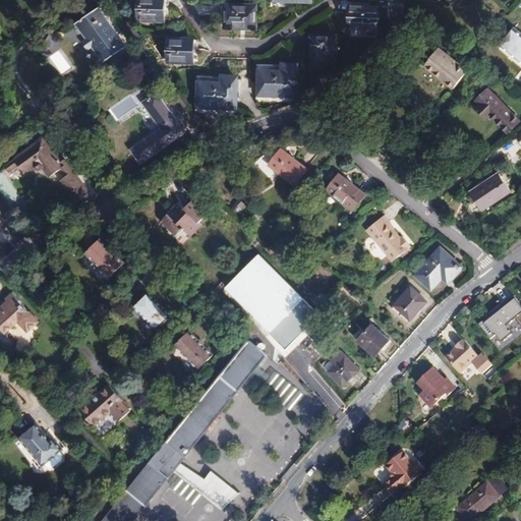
[(139,0),(139,18),(162,19),(163,2),(162,0),(139,0)]
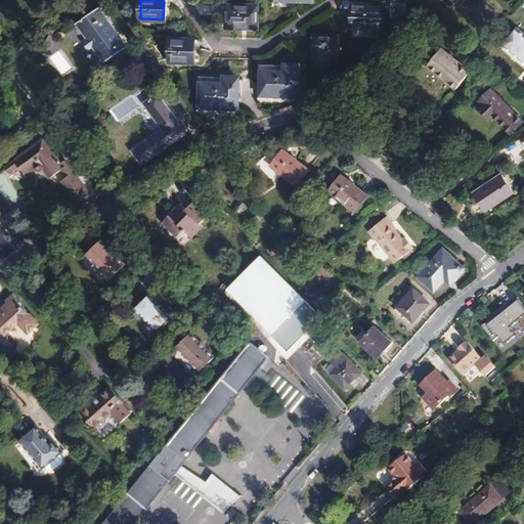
[(351,27),(382,28),(383,14),(404,15),(404,0),(381,0),(382,7),(358,6),(352,6),(351,27)]
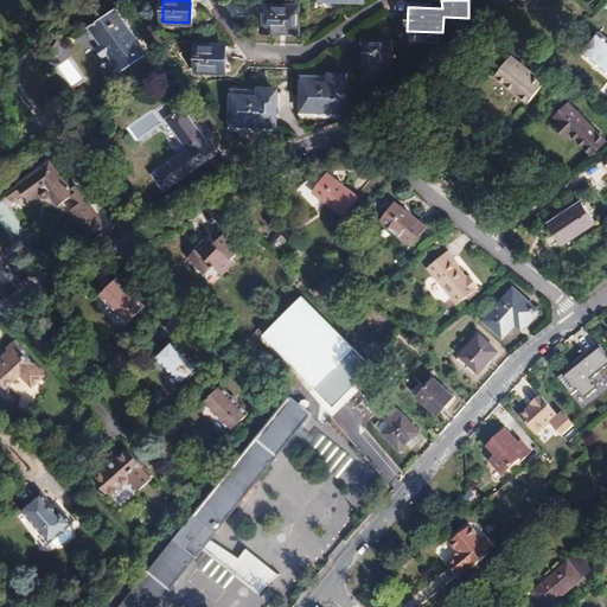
[(148,53),(117,7),(90,26),(102,44),(97,48),(104,58),(109,55),(115,62),(121,72),(148,53)]
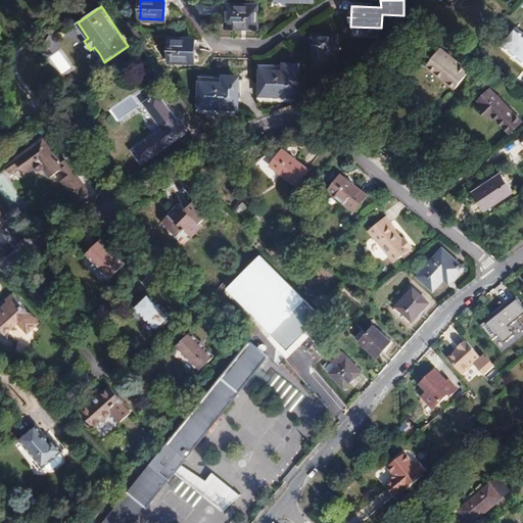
[(241,27),(255,27),(255,7),(228,6),(228,27),(241,27)]
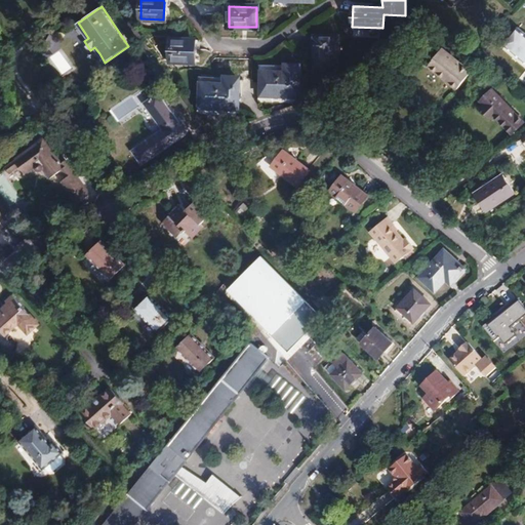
[(524,32),(518,27),(502,45),(524,63),(524,32)]
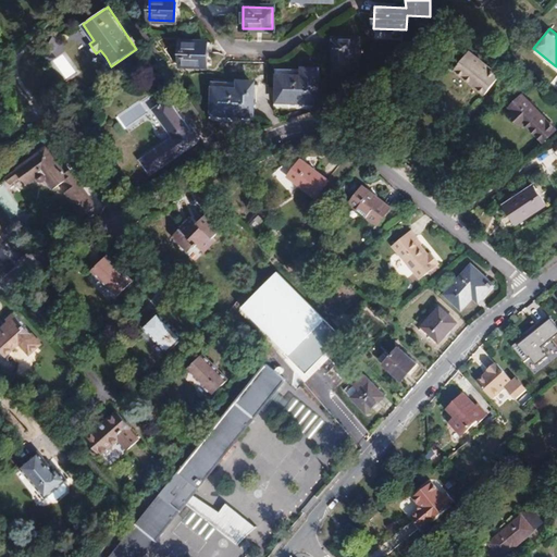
[(49,46),(57,50),(63,40),(56,36),(49,46)]
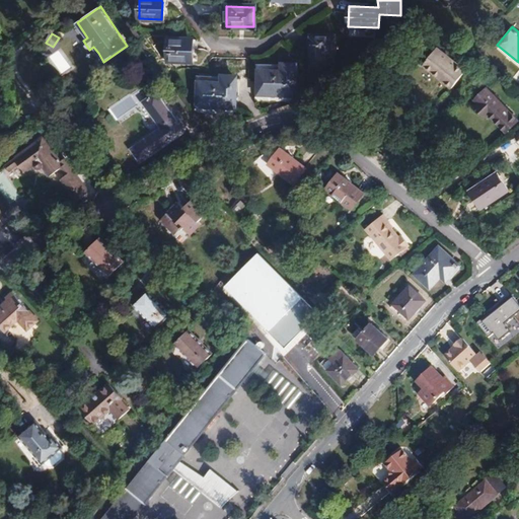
[(312,36),(312,65),(332,65),(332,36),(322,36),(312,36)]
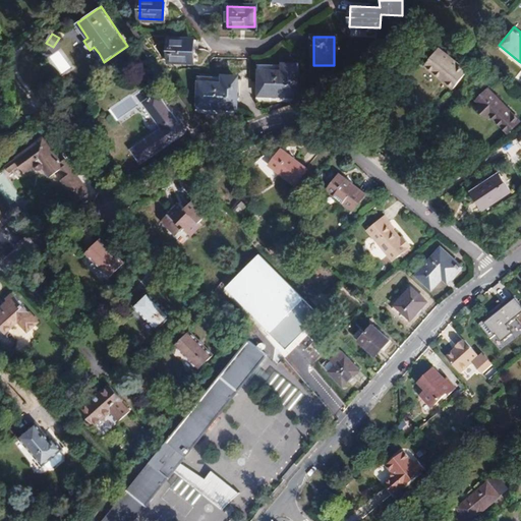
[(170,40),(169,60),(191,61),(192,40),(187,40),(170,40)]
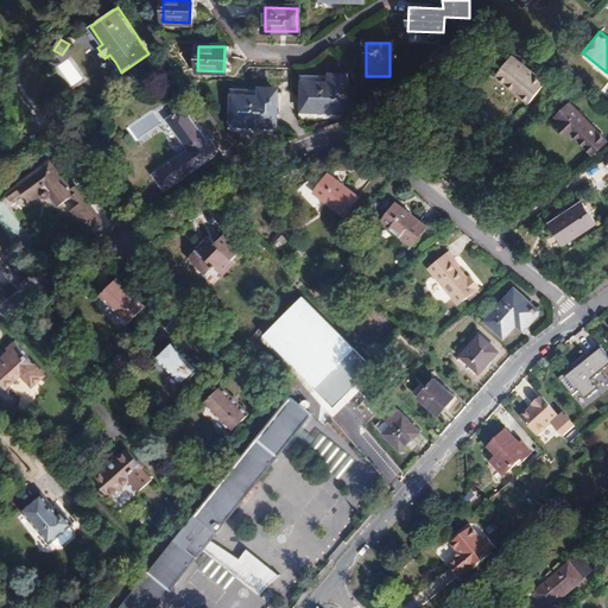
[(514,92),(530,103),(546,82),(513,56),(496,76),(514,92)]
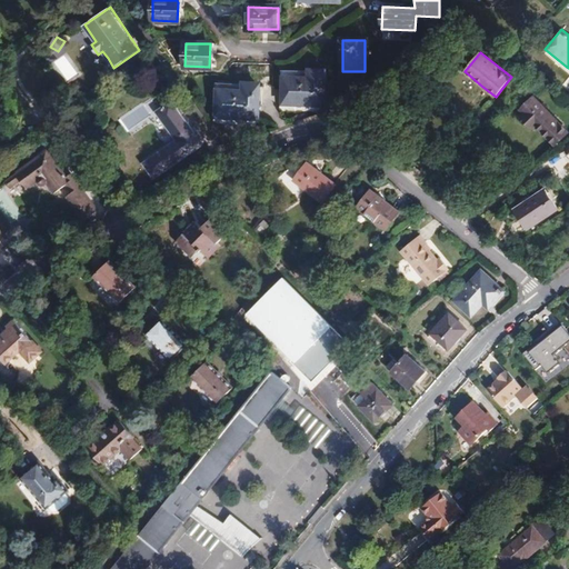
[(305,103),(322,105),(323,72),(301,71),(286,70),(285,102),(305,103)]
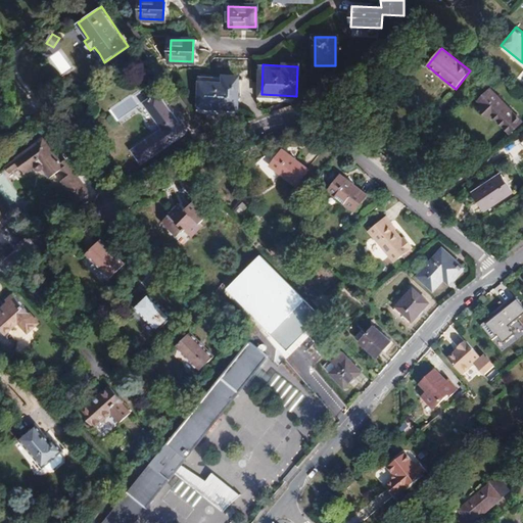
[(229,107),(236,108),(238,79),(221,78),(202,76),(200,105),(229,107)]
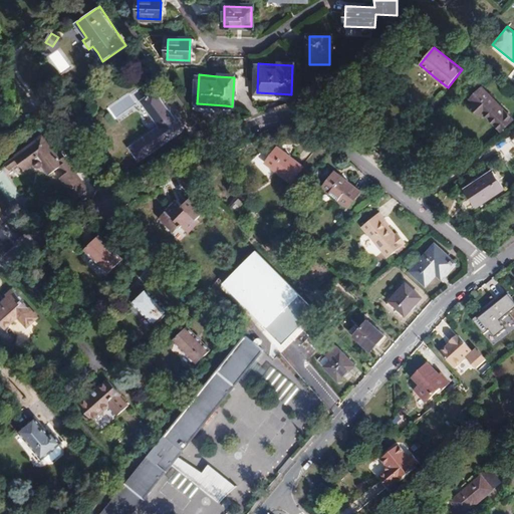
[(513,119),(513,118),(483,86),(471,98),(474,102),(471,105),(476,111),(482,117),(485,113),(502,132),(513,119)]
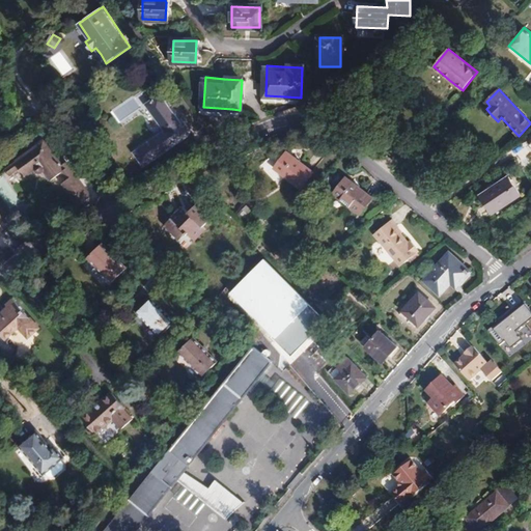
[(188,135),(161,95),(147,104),(166,131),(135,152),(143,166),(167,149),(188,135)]
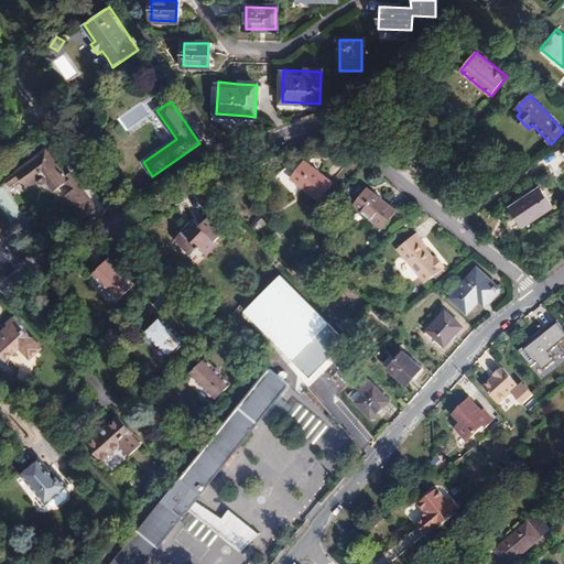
[(47,149),(7,177),(12,185),(21,177),(28,187),(39,180),(40,182),(41,183),(44,183),(46,182),(54,192),(66,183),(72,191),(66,194),(77,209),(77,210),(84,219),(89,215),(97,208),(71,172),(67,174),(47,149)]
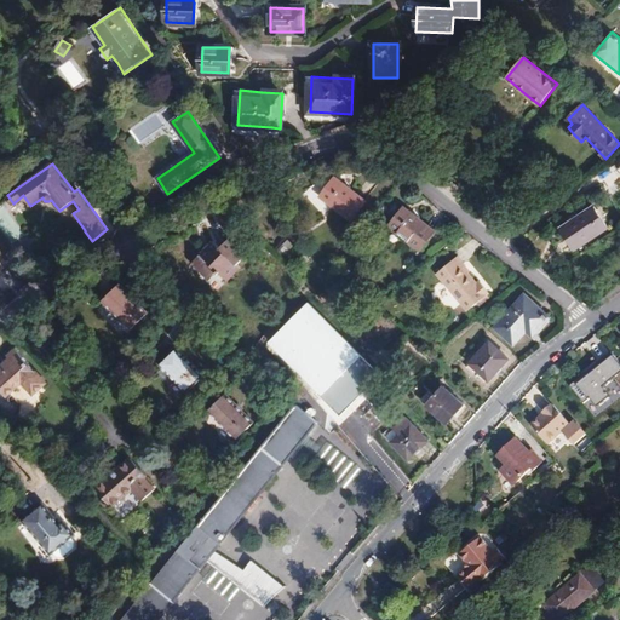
[(320,196),(351,220),(367,201),(352,191),(336,177),(320,196)]
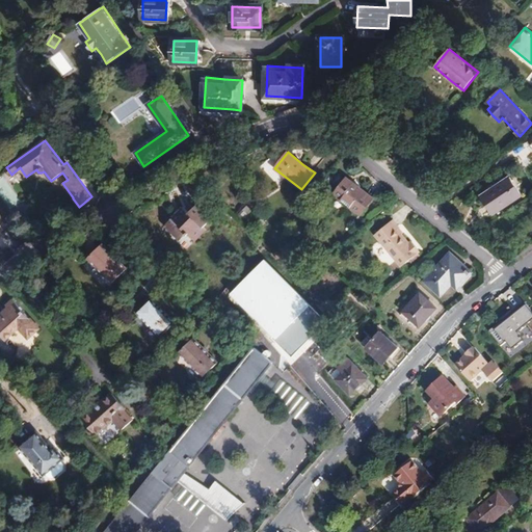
[(14,183),(24,179),(21,171),(10,176),(14,183)]
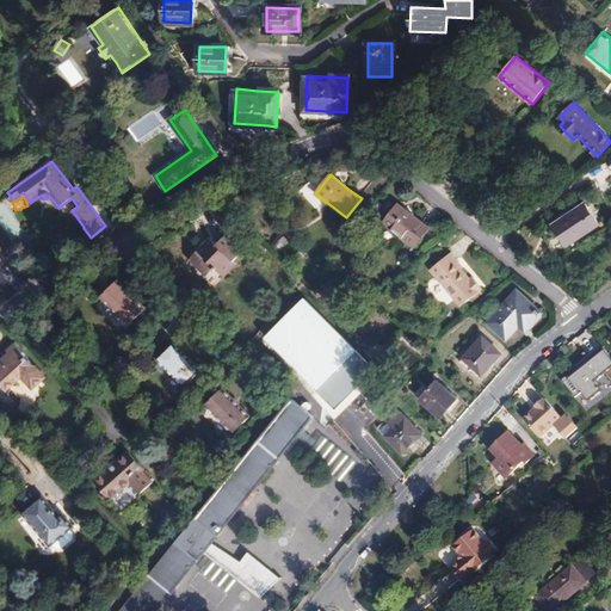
[(586,203),(584,205),(590,216),(593,214),(586,203)]
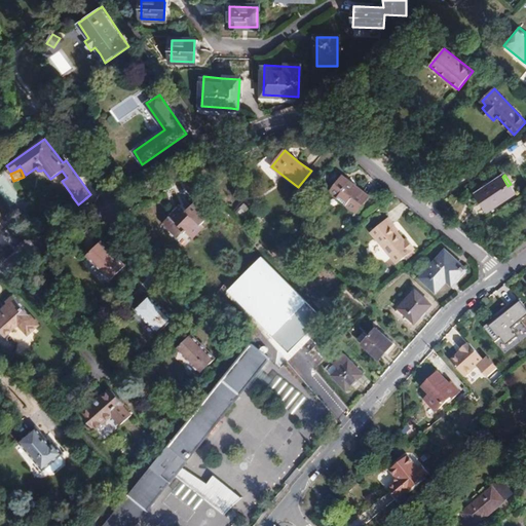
[(330,192),(357,213),(370,196),(352,183),(342,176),(330,192)]
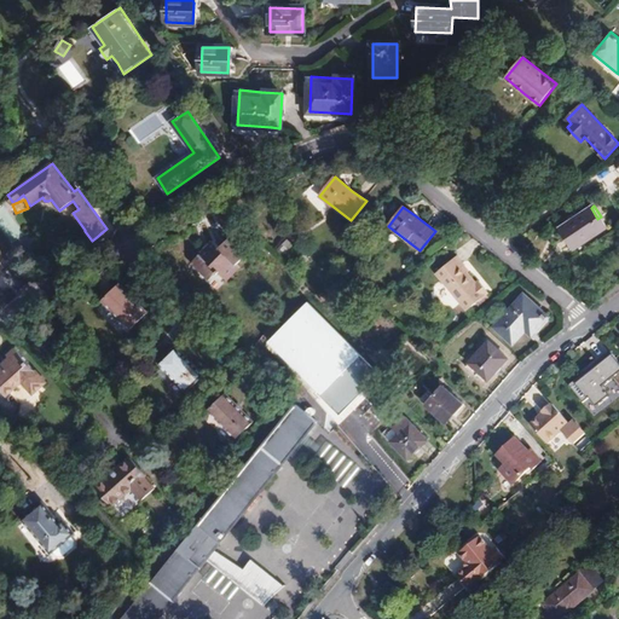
[(548,208),(532,219),(538,227),(554,217),(548,208)]
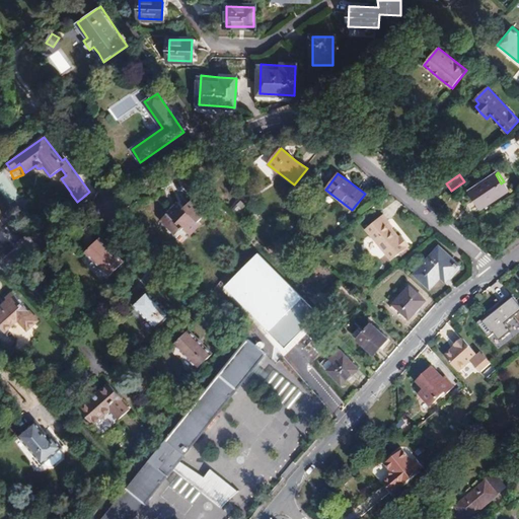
[(501,183),(496,174),(469,192),(474,200),(482,209),(510,190),(504,181),(501,183)]
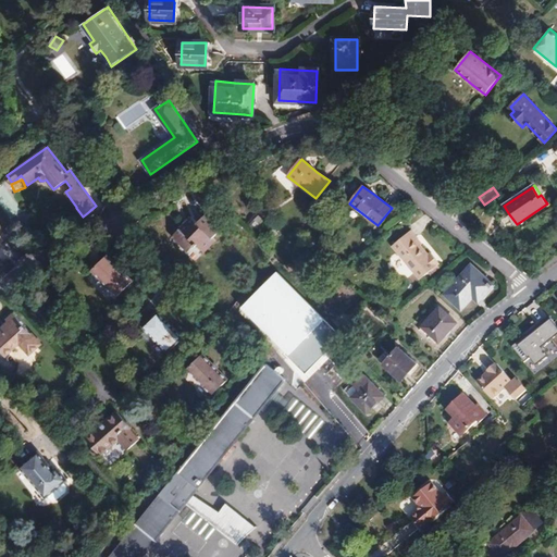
[(255,230),(263,221),(257,214),(247,223),(255,230)]
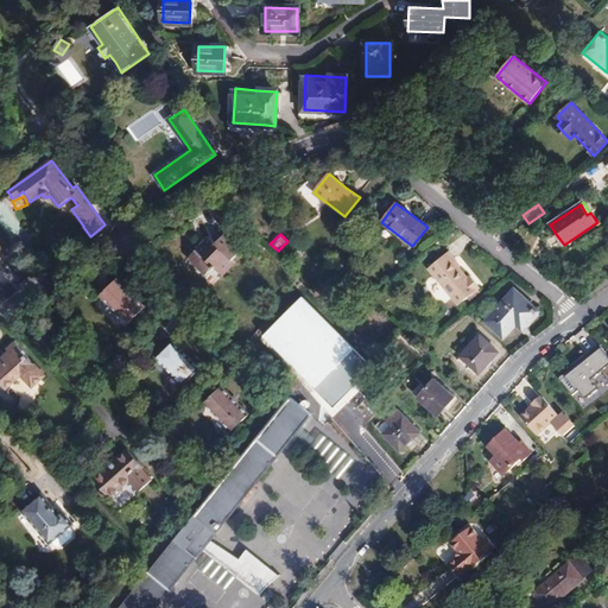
[(197,248),(189,258),(203,272),(211,265),(214,267),(216,265),(225,273),(235,263),(233,260),(241,252),(223,235),(215,244),(209,236),(197,248)]
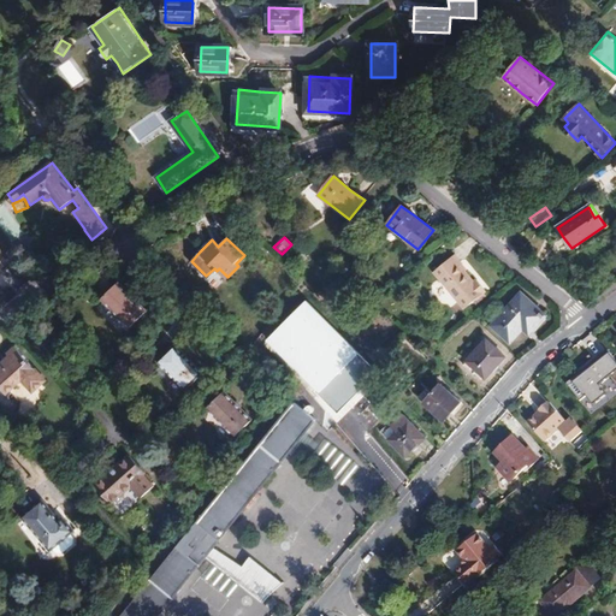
[(466,309),(486,291),(479,283),(477,285),(475,282),(469,276),(466,271),(467,270),(455,255),(440,267),(446,274),(440,279),(466,309)]
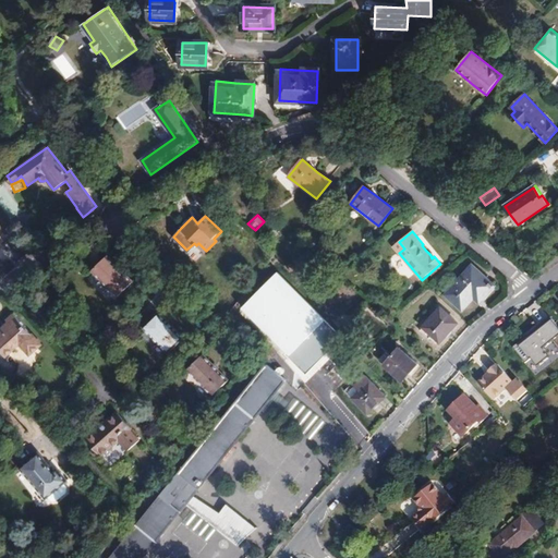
[(204,253),(206,251),(198,243),(196,245),(204,253)]
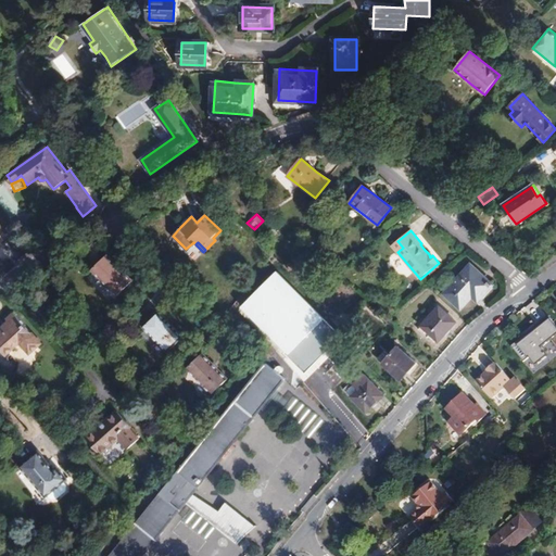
[(93,268),(118,294),(131,282),(105,256),(100,262),(93,268)]
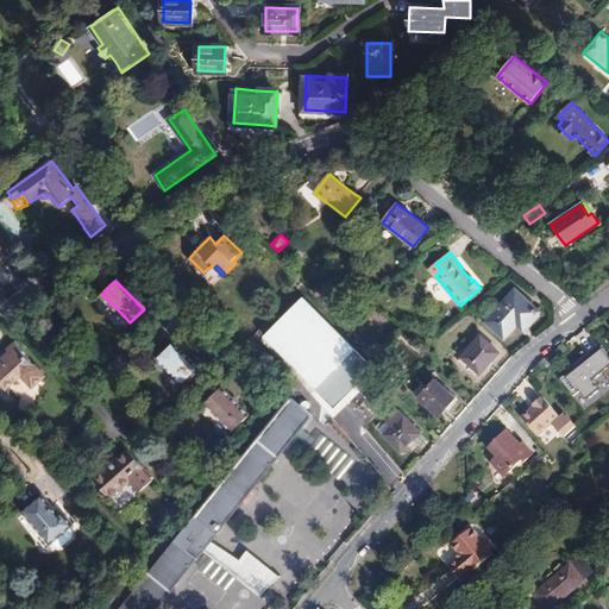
[(515,289),(487,321),(504,339),(513,330),(520,321),(526,327),(540,312),(515,289)]
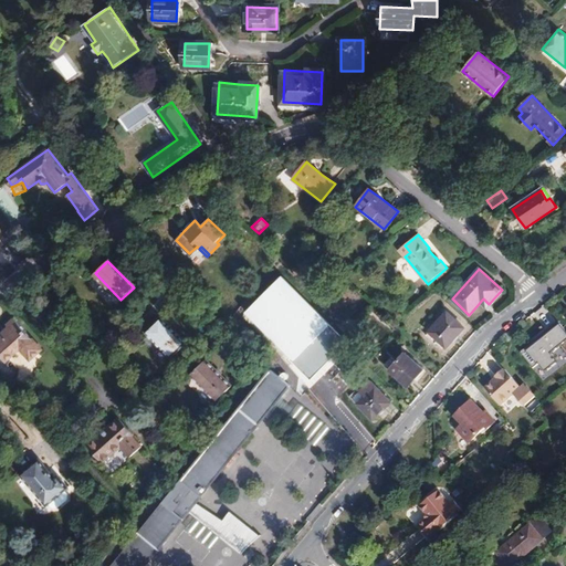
[(352,346),(281,273),(240,314),(310,386),(323,374),(352,346)]
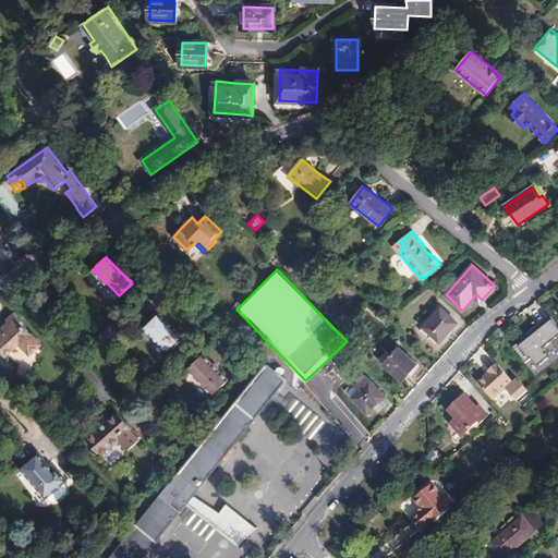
[(448,335),(458,323),(440,307),(420,330),(428,339),(432,336),(440,342),(448,335)]
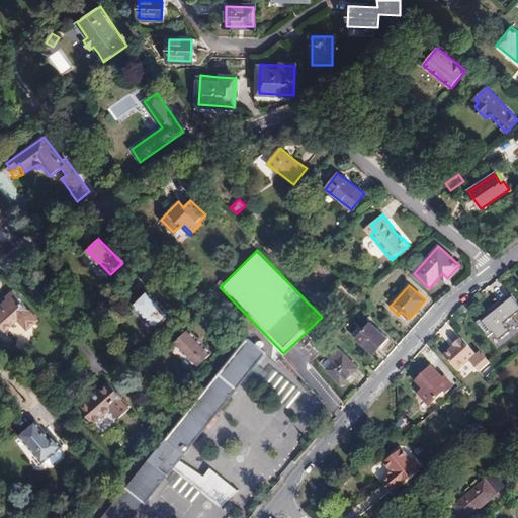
[(133,304),(156,328),(171,314),(148,289),(139,297),(133,304)]
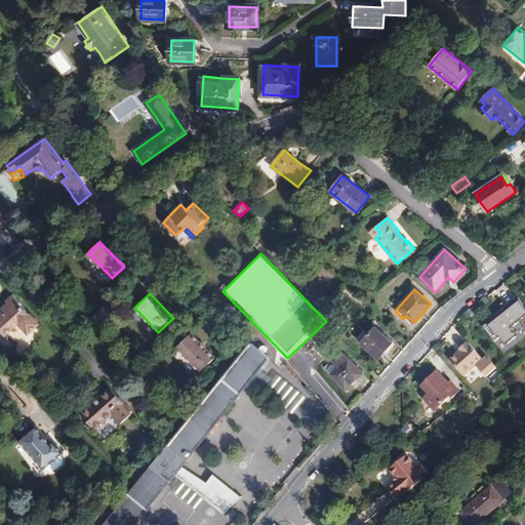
[(39,324),(13,294),(6,301),(8,304),(1,311),(0,311),(0,329),(5,335),(18,323),(28,333),(39,324)]
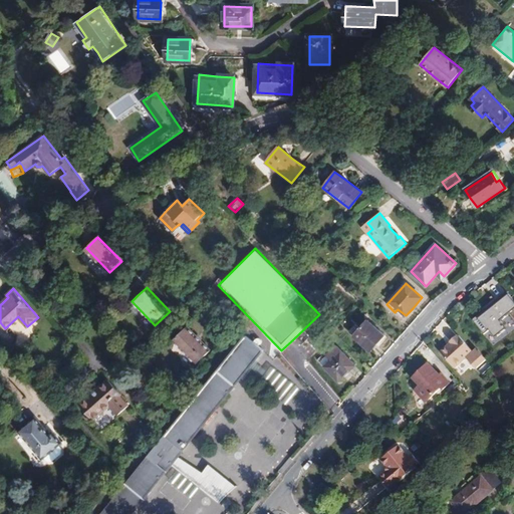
[(513,299),(508,291),(472,319),(485,336),(490,331),(496,338),(507,329),(501,322),(510,315),(513,319),(513,299)]
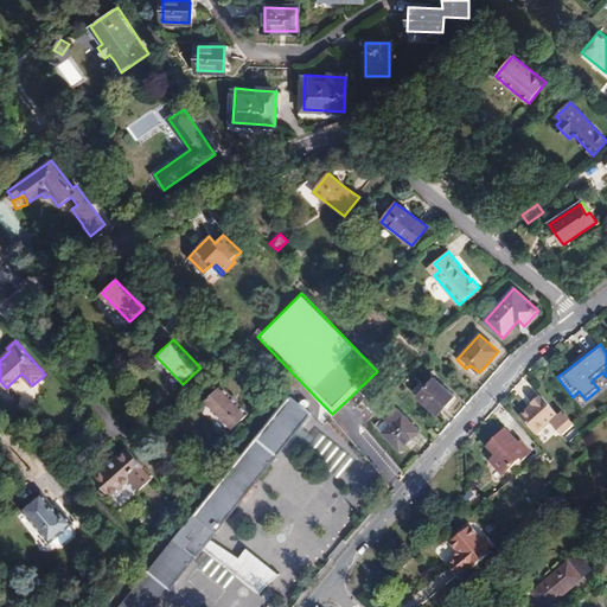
[(455,396),(434,378),(425,388),(420,383),(411,391),(417,396),(416,397),(438,415),(448,403),(455,396)]
